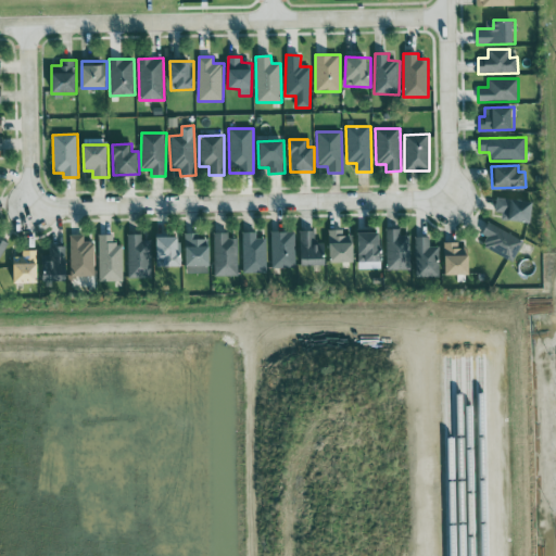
[(533,223),(534,201),(496,198),(495,212),(503,213),(502,219),(533,223)]
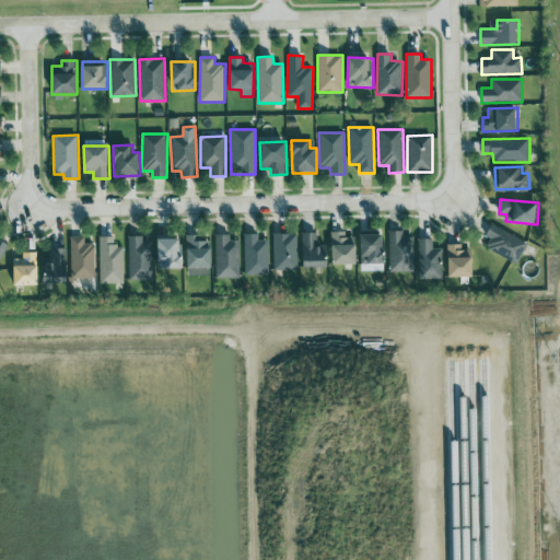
[(486,236),(491,238),(487,251),(518,263),(527,241),(490,225),(486,236)]
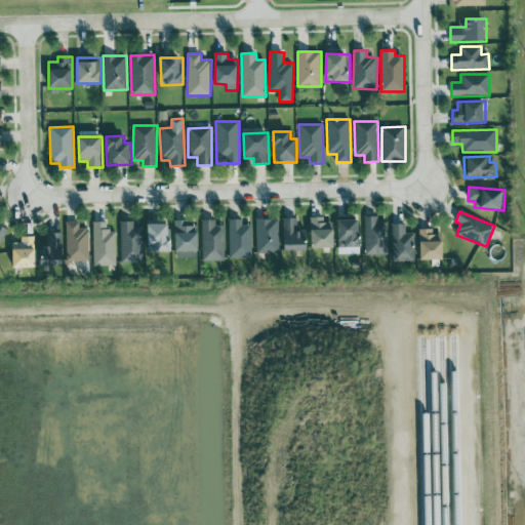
[(335,247),(335,221),(319,223),(319,216),(312,216),(312,247),(335,247)]
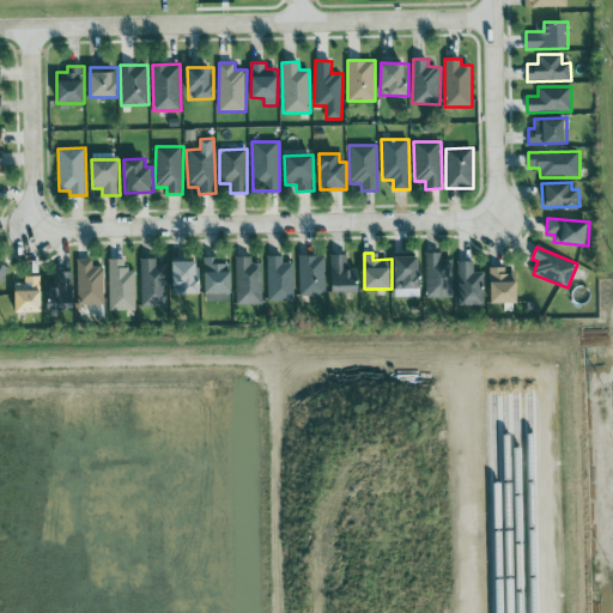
[(426,297),(451,297),(451,260),(441,260),(441,253),(426,253),(426,297)]
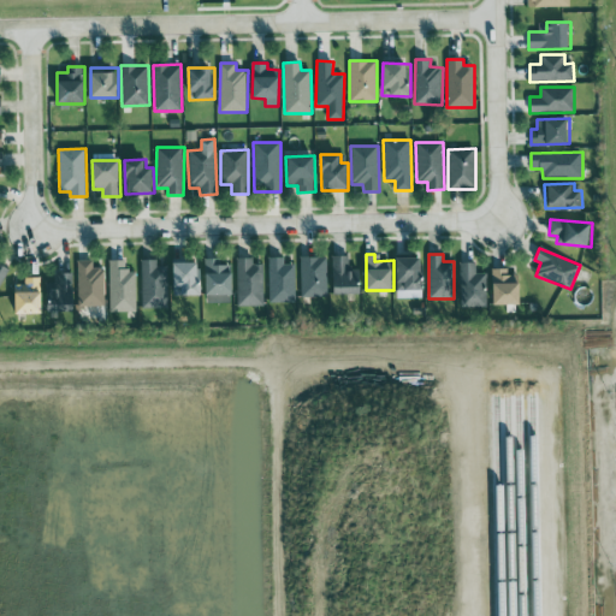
[(295,302),(296,264),(284,264),(284,258),(268,256),(267,302),(295,302)]
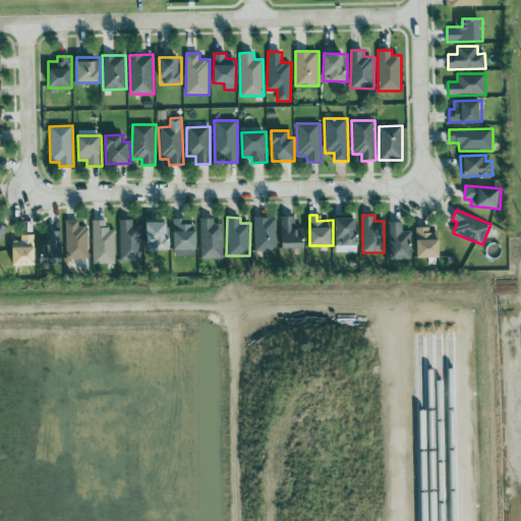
[(277,250),(277,217),(253,217),(253,251),(277,250)]
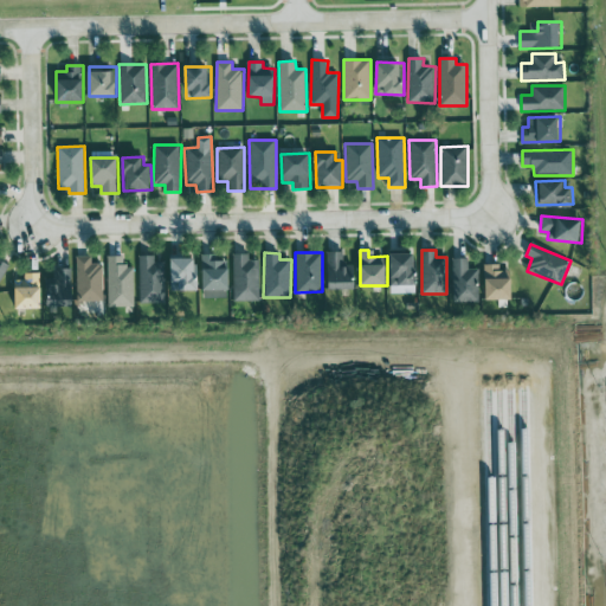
[(342,252),(326,252),(327,289),(356,289),(356,265),(342,266),(342,252)]
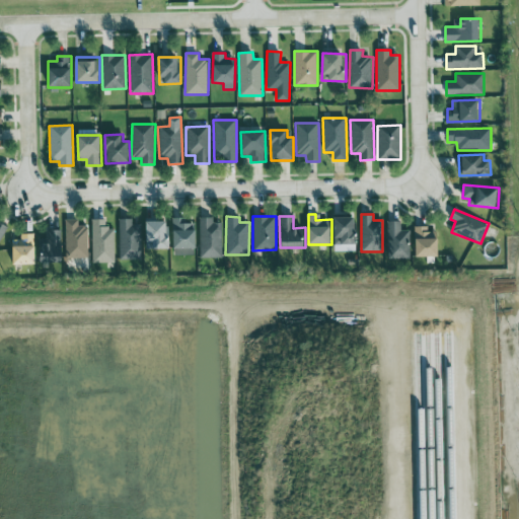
[(357,243),(357,216),(335,217),(335,238),(342,237),(342,244),(357,243)]
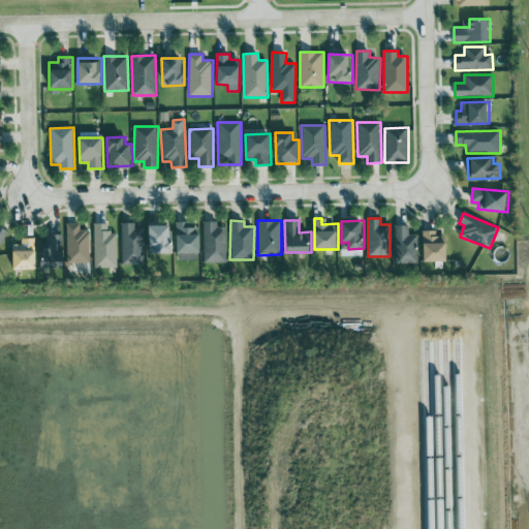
[(203,262),(226,262),(226,227),(218,227),(218,221),(203,221),(203,262)]
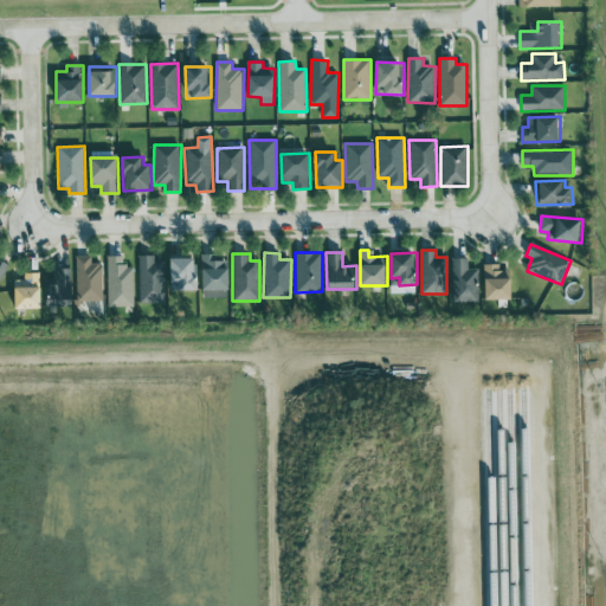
[(229,298),(229,260),(217,260),(217,255),(202,255),(204,298),(229,298)]
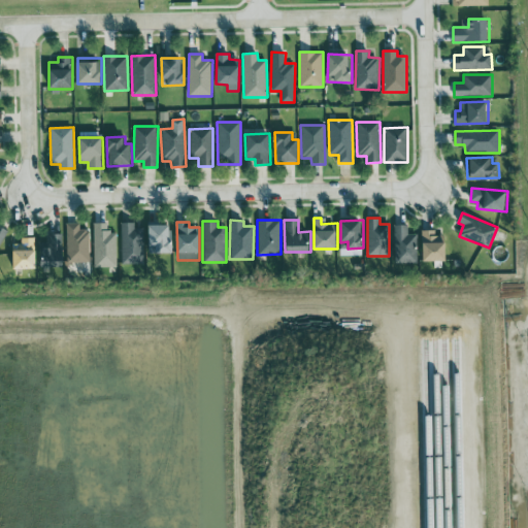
[(89,262),(89,230),(79,230),(79,223),(65,223),(66,262),(89,262)]
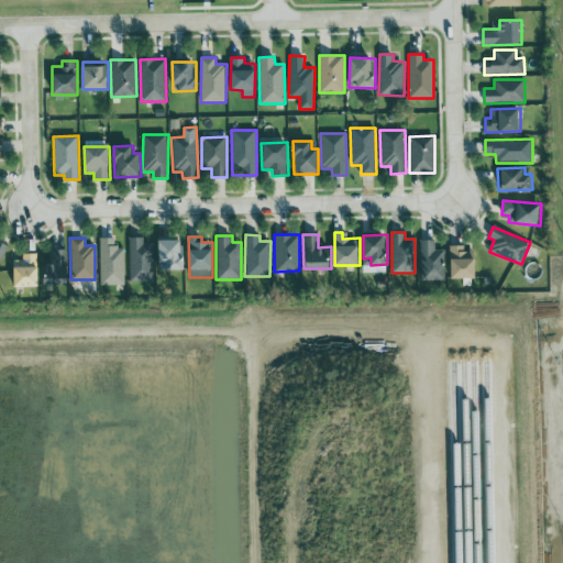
[(124,247),(114,247),(114,238),(99,238),(100,285),(124,285),(124,247)]
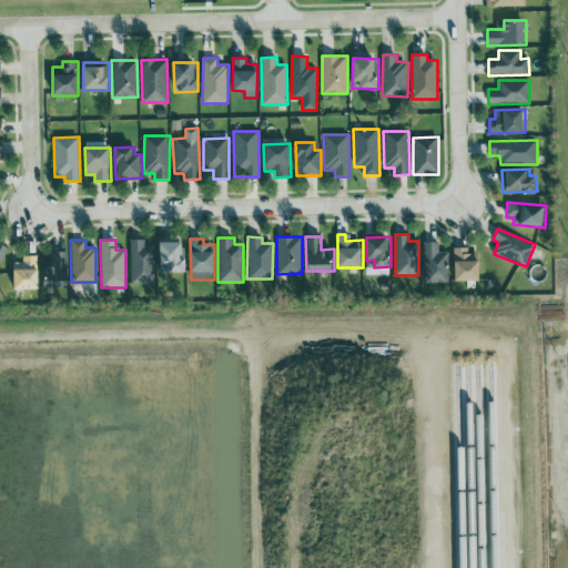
[(154,245),(145,245),(145,240),(129,240),(130,284),(155,284),(154,245)]
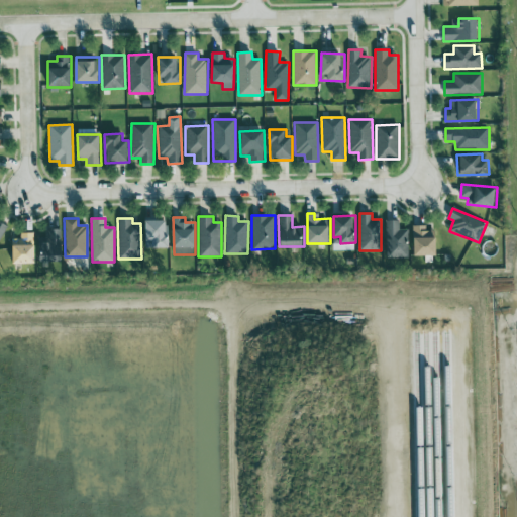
[(0,239),(8,224),(0,219),(0,239)]
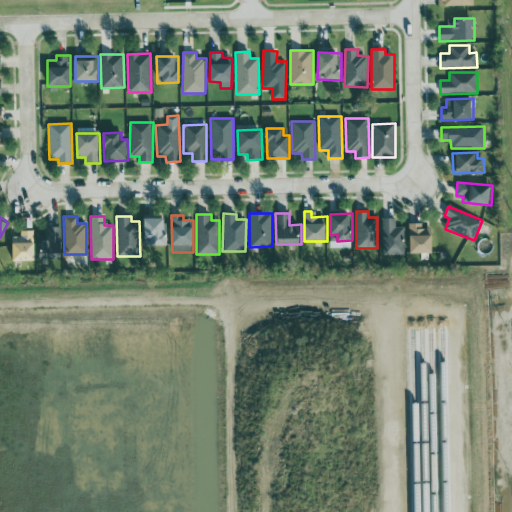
[(144,245),(167,246),(168,218),(145,218),(144,245)]
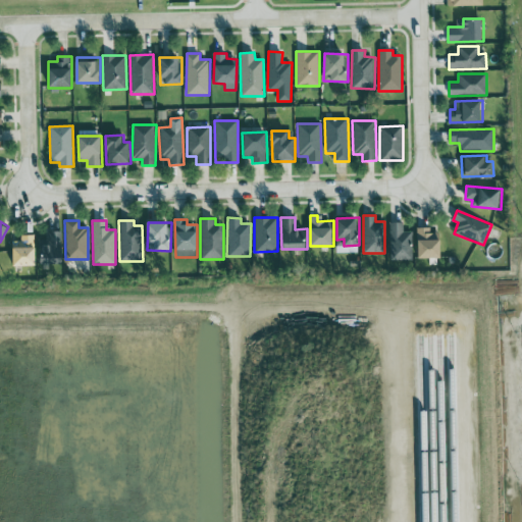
[(403,222),(389,222),(390,261),(413,260),(412,231),(403,231),(403,222)]
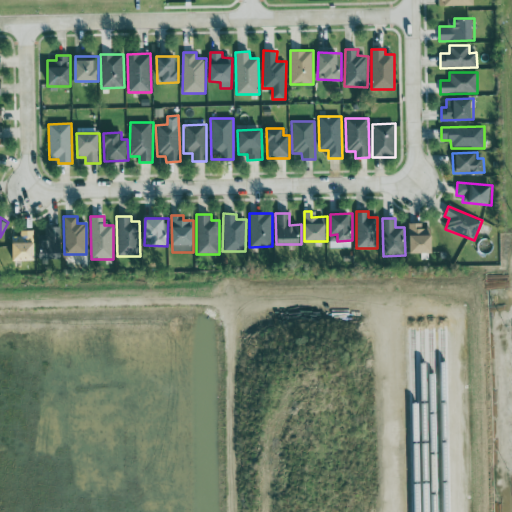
[(409,223),(409,252),(432,253),(432,229),(422,228),(422,223),(409,223)]
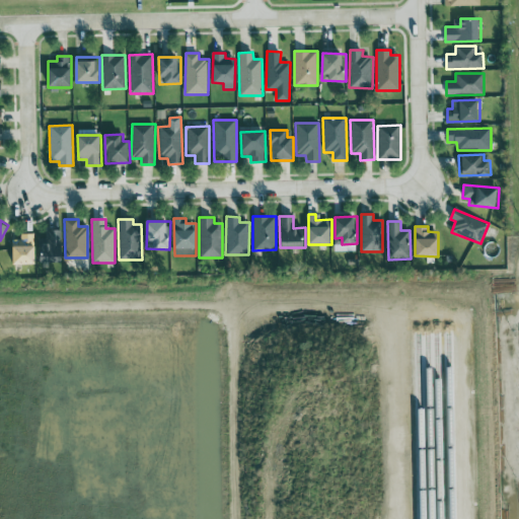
[(47,230),(47,241),(39,241),(40,263),(62,263),(62,230),(47,230)]
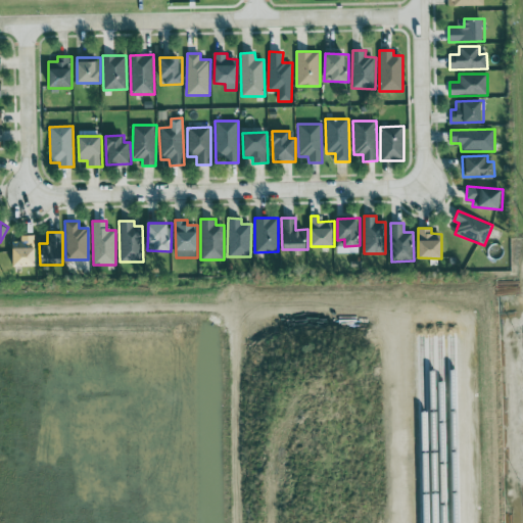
[(36,236),(20,236),(20,241),(12,241),(13,266),(37,266),(36,236)]
